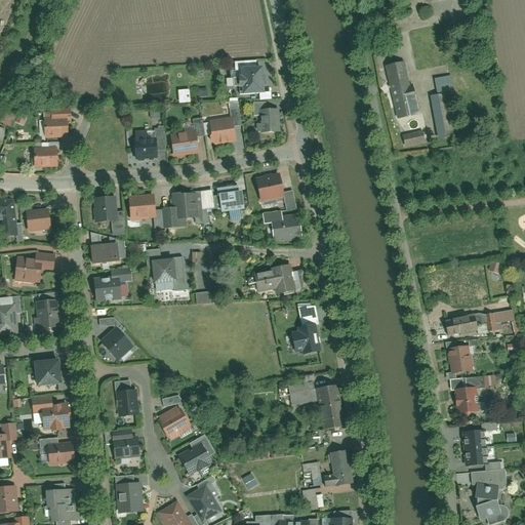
[(472,44),(458,46),(460,61),(474,57),(472,44)]
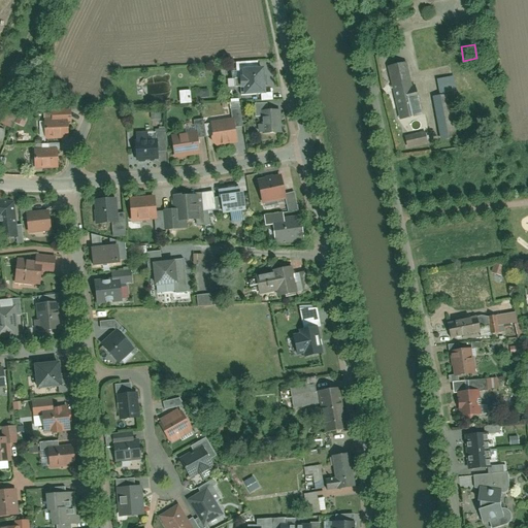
[(388,69),(399,122),(422,118),(410,64),(388,69)]
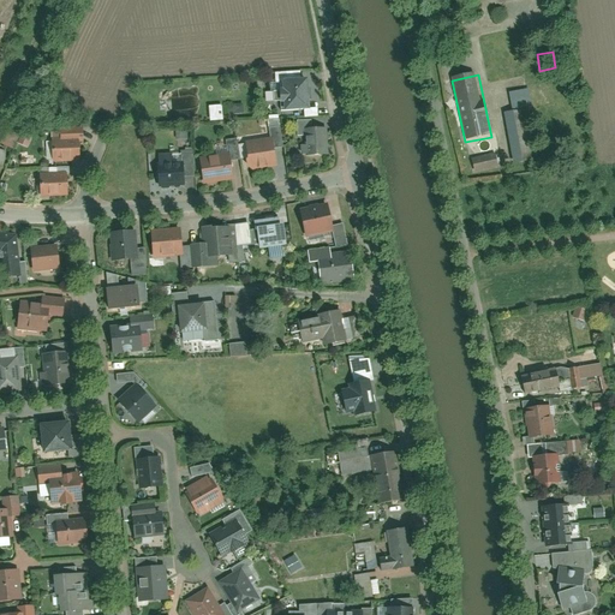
[(306,81),(280,82),(282,113),(308,112),(306,81)]
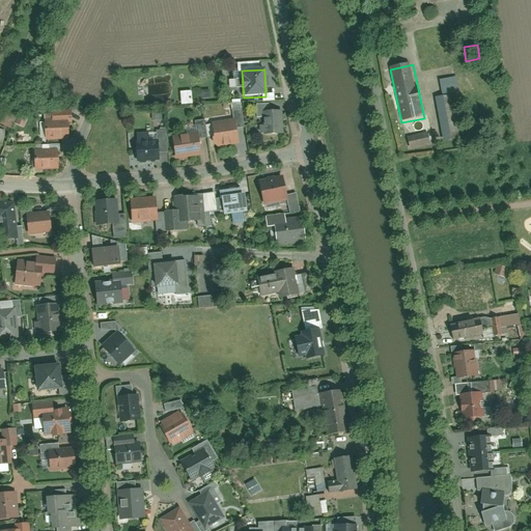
[(441,80),(444,95),(458,93),(455,78),(441,80)]
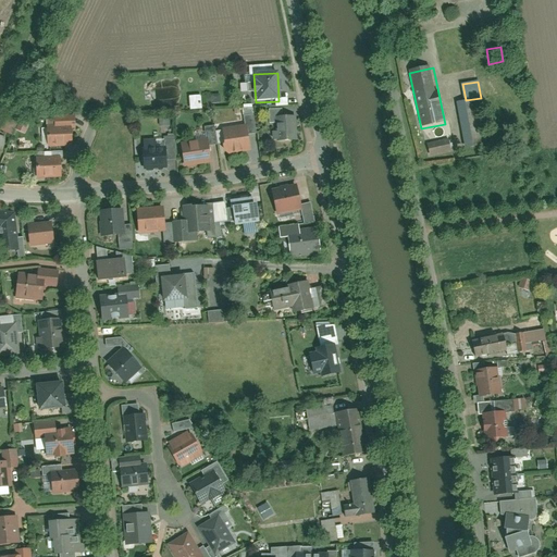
[(188,110),(200,109),(199,95),(187,96),(188,110)]
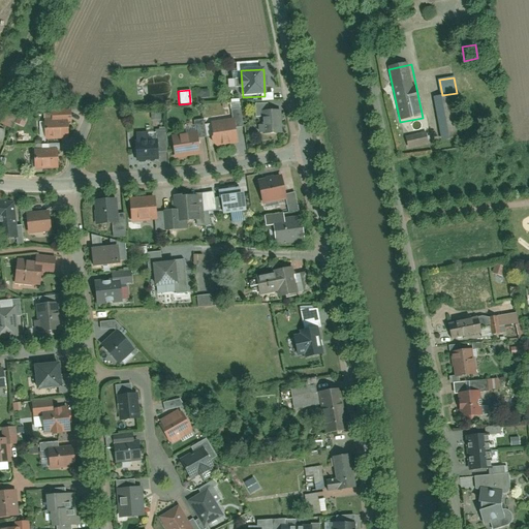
[(433,99),(440,143),(463,138),(456,95),(433,99)]
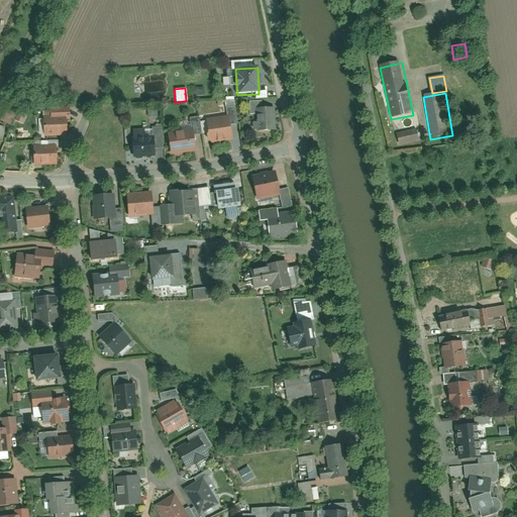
[(49,117),(42,118),(42,138),(67,137),(66,120),(70,120),(69,108),(49,108),(49,117)]
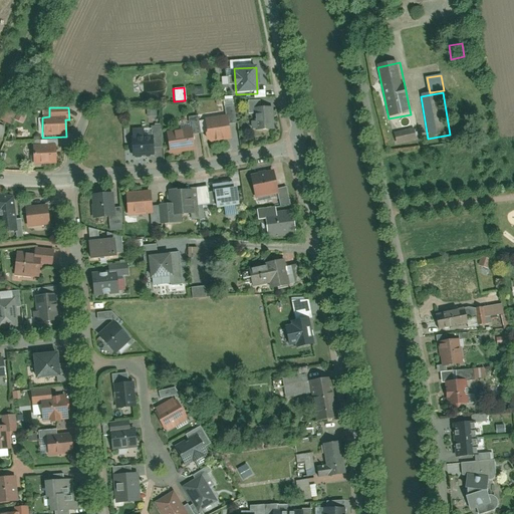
[(274,132),(272,107),(253,108),(254,134),(274,132)]
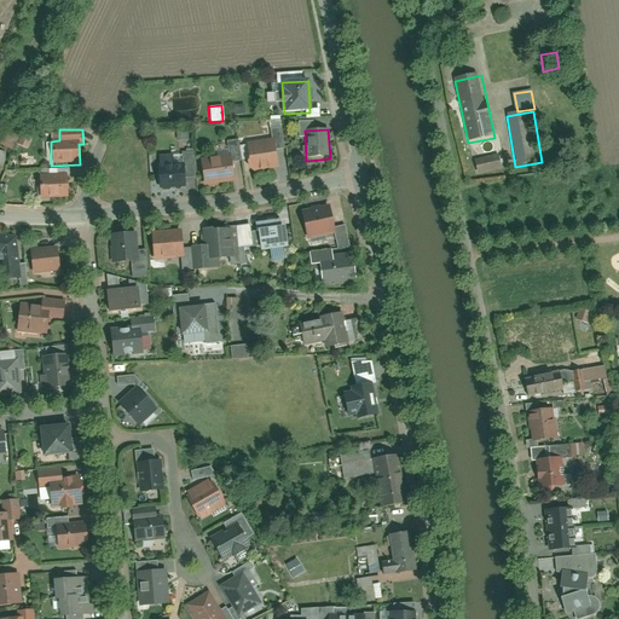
[(0,143),(11,149),(17,137),(6,131),(0,143)]
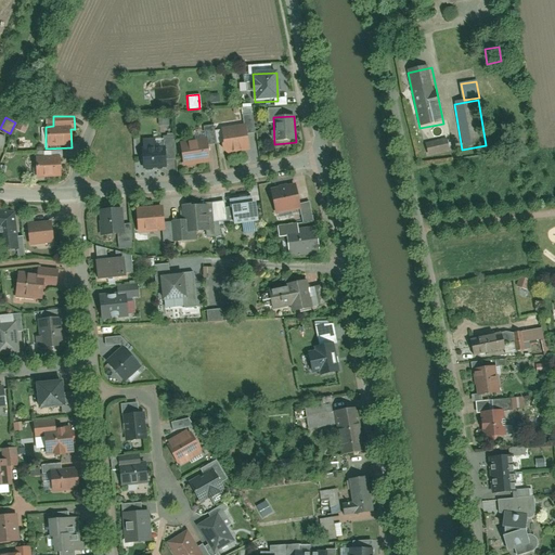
[(248,152),(244,126),(219,130),(224,156),(248,152)]
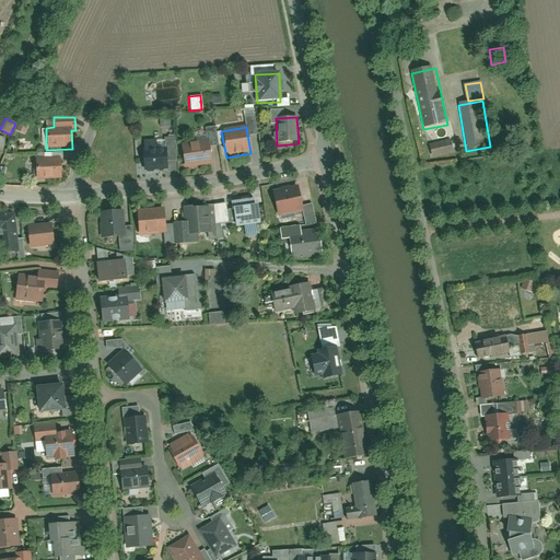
[(208,141),(181,146),(184,170),(211,165),(208,141)]
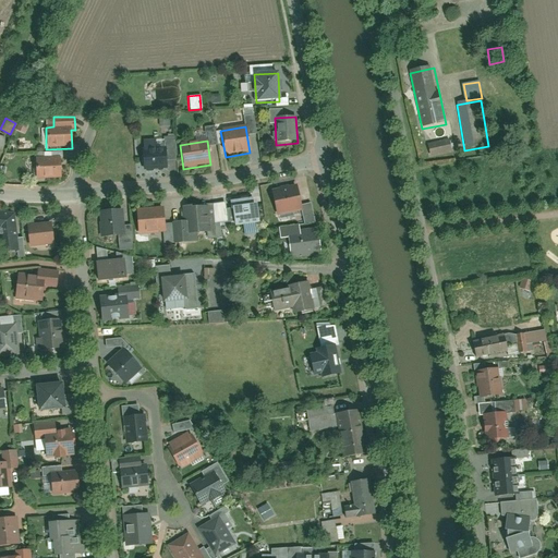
[(448,141),(428,145),(431,156),(450,152),(448,141)]
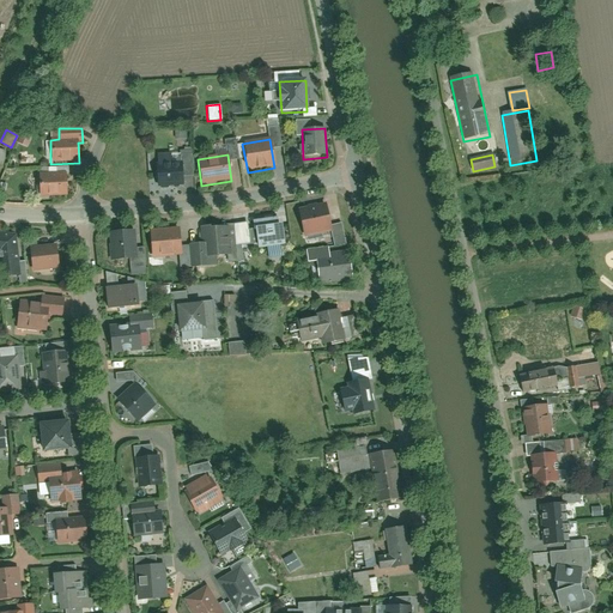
[(156,165),(156,187),(183,186),(182,164),(156,165)]
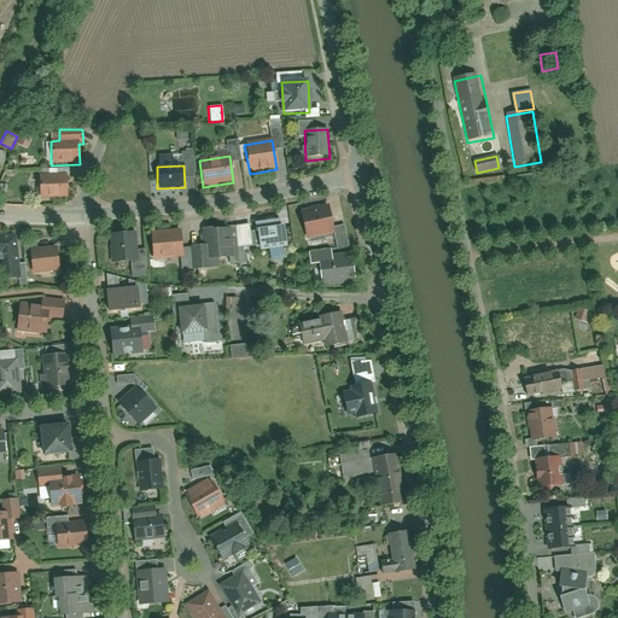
[(39,175),(40,200),(68,199),(66,175),(39,175)]
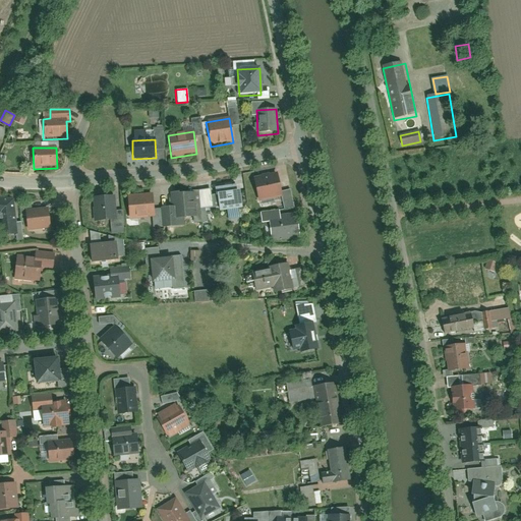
[(282,194),(277,175),(253,180),(258,200),(282,194)]
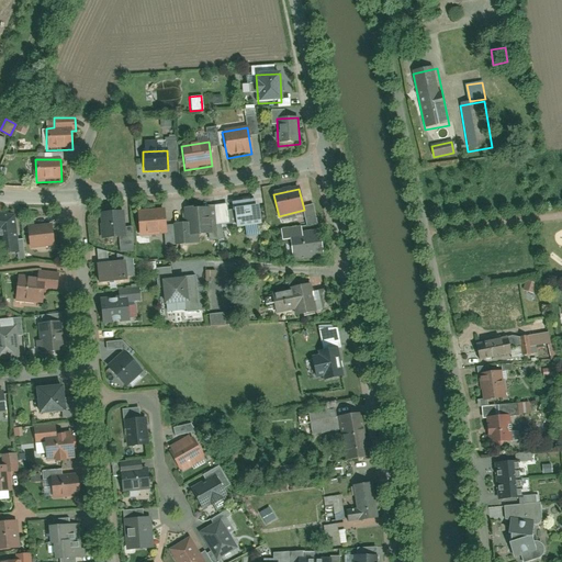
[(232,205),(235,227),(260,224),(256,201),(232,205)]
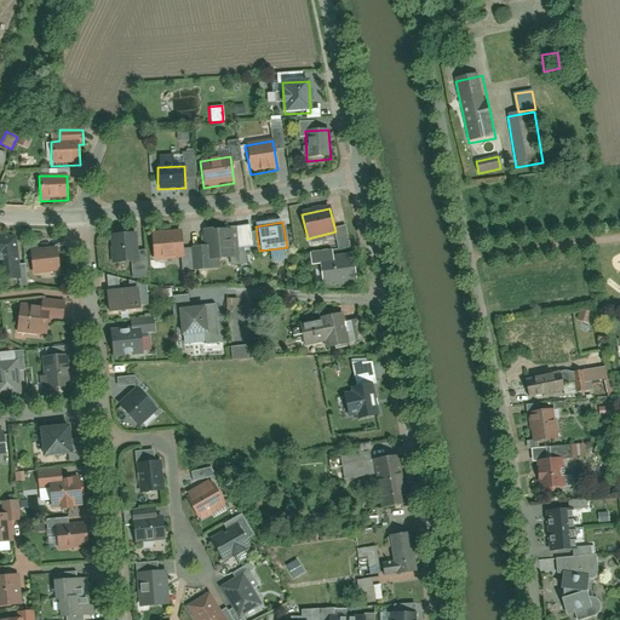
[(234,224),(207,227),(211,258),(237,256),(234,224)]
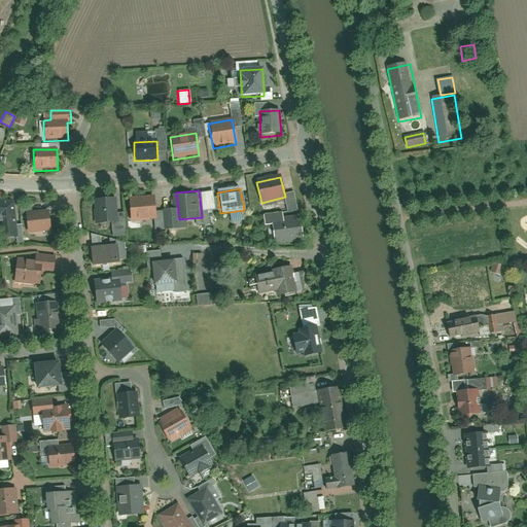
[(157,218),(154,199),(129,202),(132,222),(157,218)]
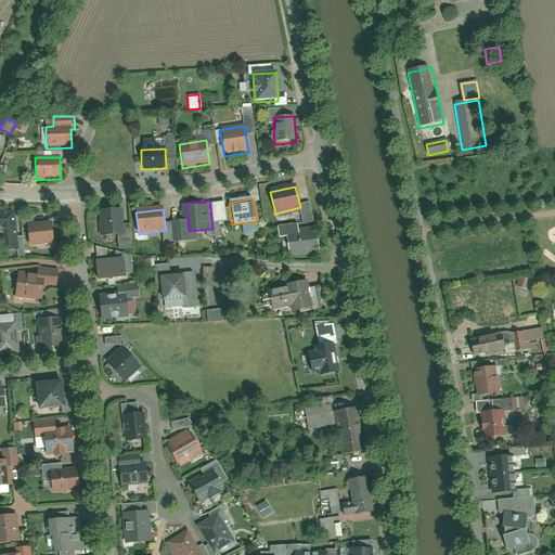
[(115,210),(99,211),(101,237),(116,236),(115,210)]
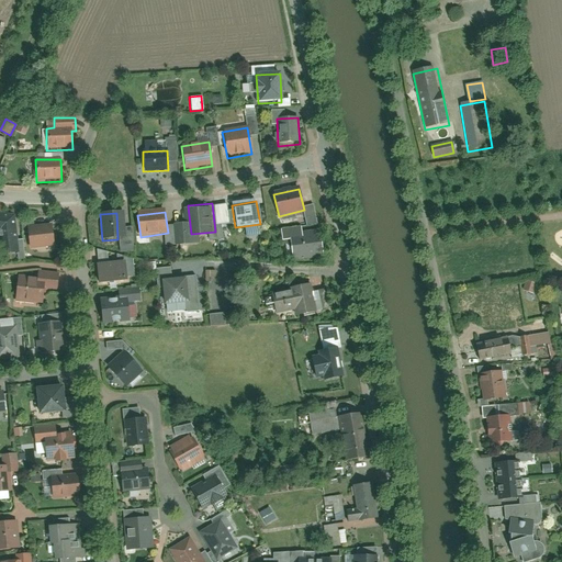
[(18,255),(14,216),(0,214),(0,250),(1,257),(18,255)]
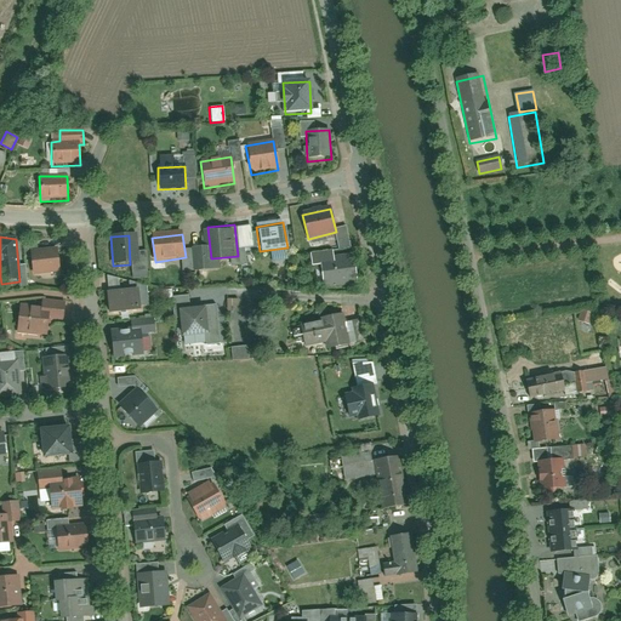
[(60,273),(57,248),(30,251),(33,277),(60,273)]
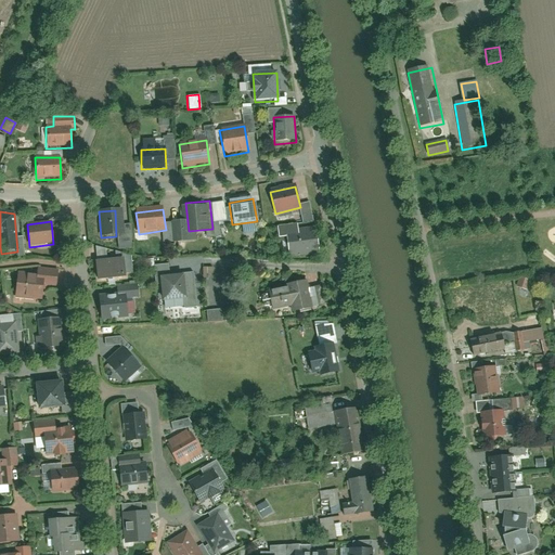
[(320,253),(315,228),(299,231),(298,224),(276,228),(279,239),(286,237),(291,258),(320,253)]
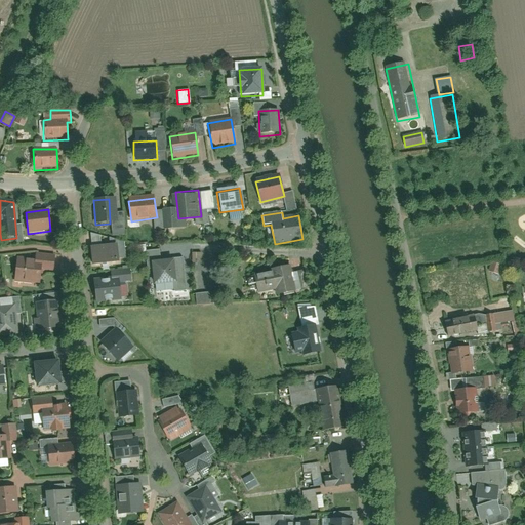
[(121,255),(119,240),(94,243),(96,258),(121,255)]
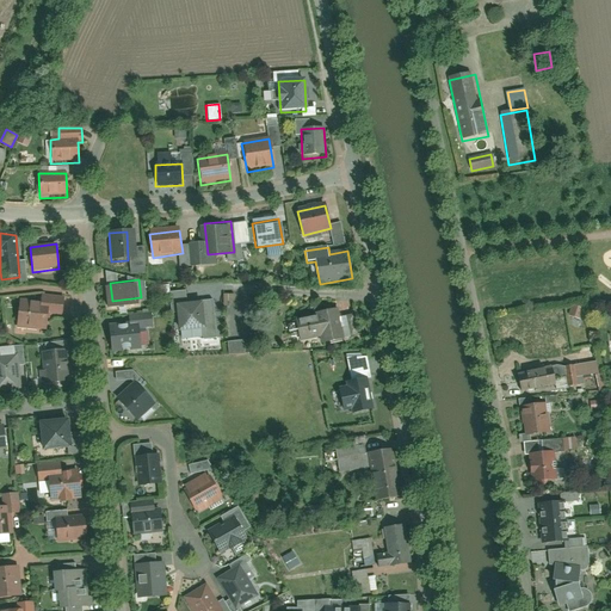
[(29,302),(18,301),(14,328),(44,332),(47,315),(60,316),(62,298),(41,296),(39,307),(29,306),(29,302)]
